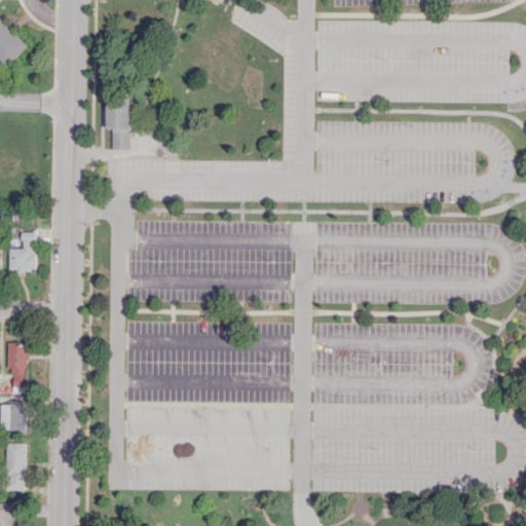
[(0,59),(6,66),(27,45),(0,17),(0,59)]
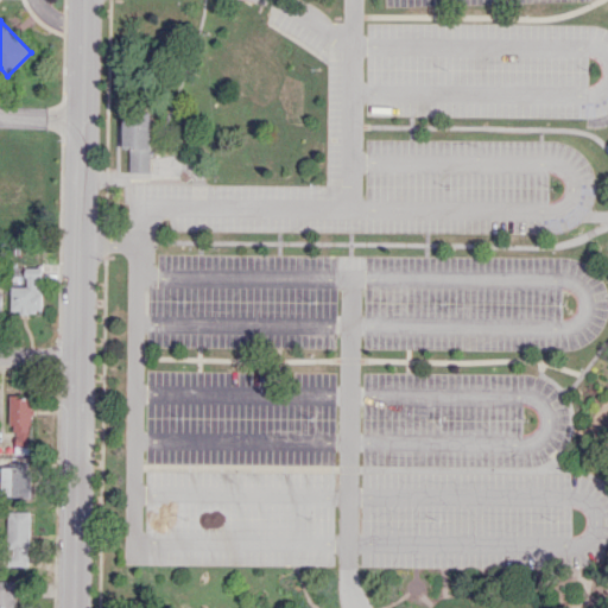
[(150,171),(151,112),(124,111),(124,149),(130,149),(130,171),(150,171)]
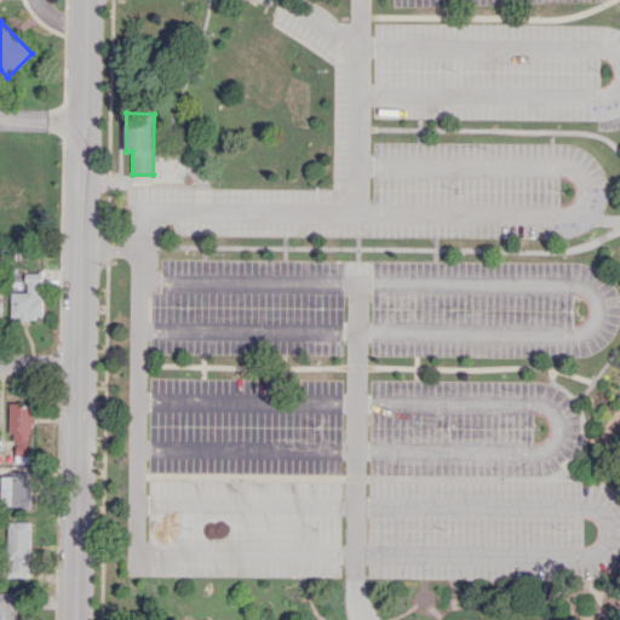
[(11,317),(41,317),(42,274),(27,273),(27,292),(11,292),(11,317)]
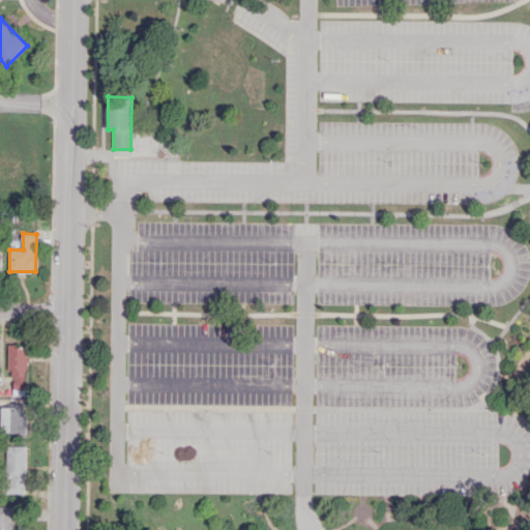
[(28,346),(10,346),(9,388),(27,389),(28,346)]
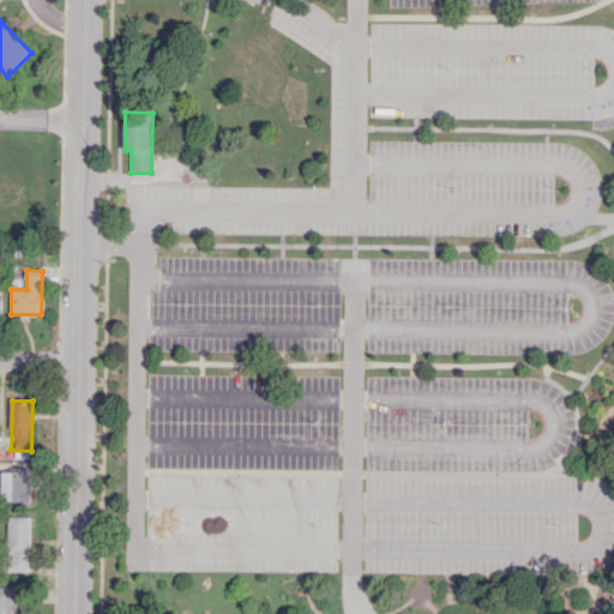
[(1,471),(2,501),(31,501),(30,467),(13,467),(13,471),(1,471)]
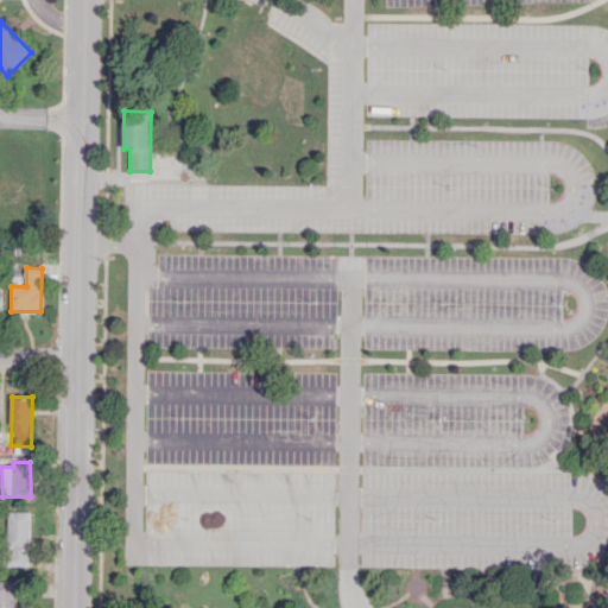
[(7,565),(30,565),(31,512),(8,511),(7,565)]
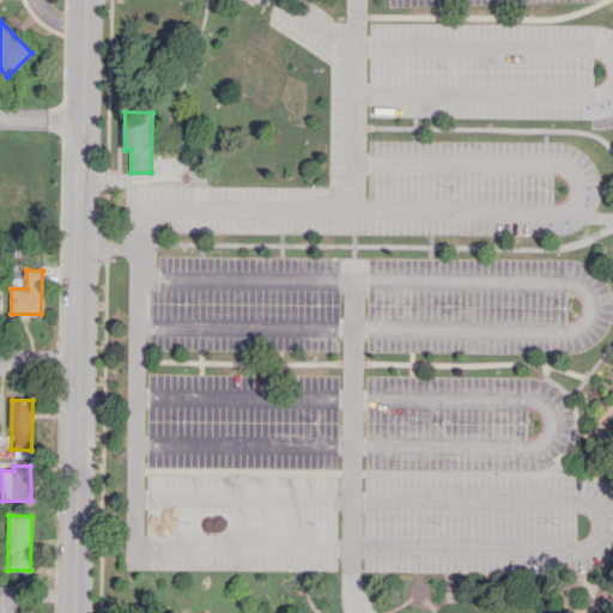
[(17,612),(19,586),(0,584),(0,612),(17,612)]
